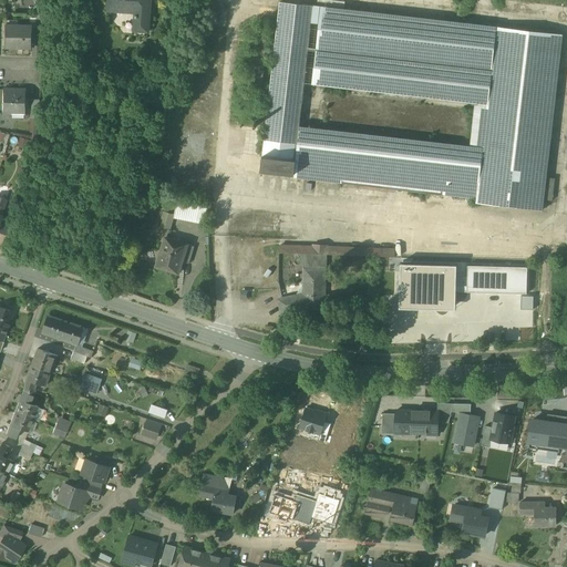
[(107,0),(107,10),(135,11),(134,30),(147,31),(150,0),(107,0)]
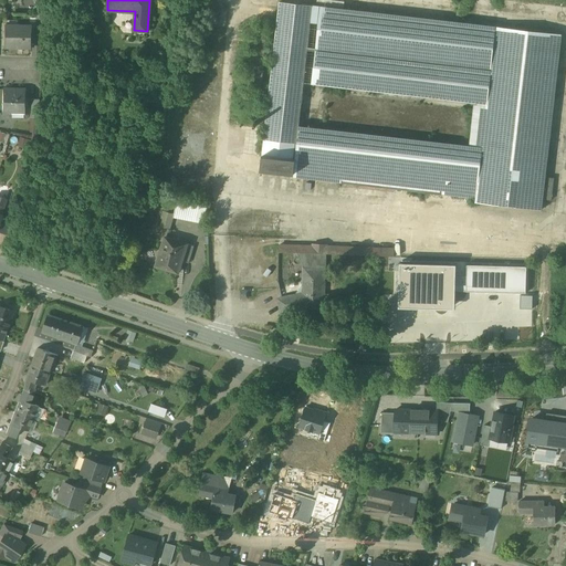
[(563,34),(280,1),(259,171),(542,205),(563,34)]
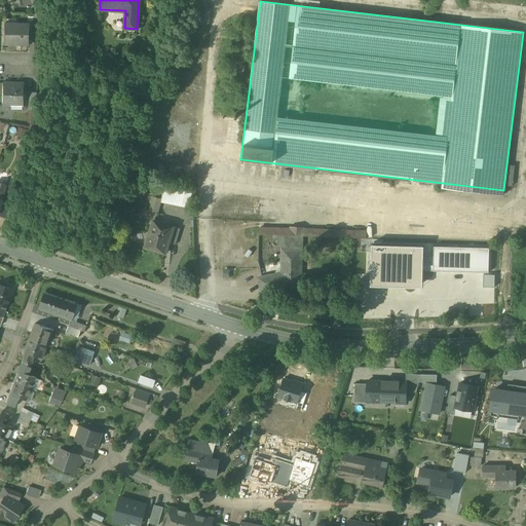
[(30,24),(4,23),(3,43),(30,44),(30,24)]
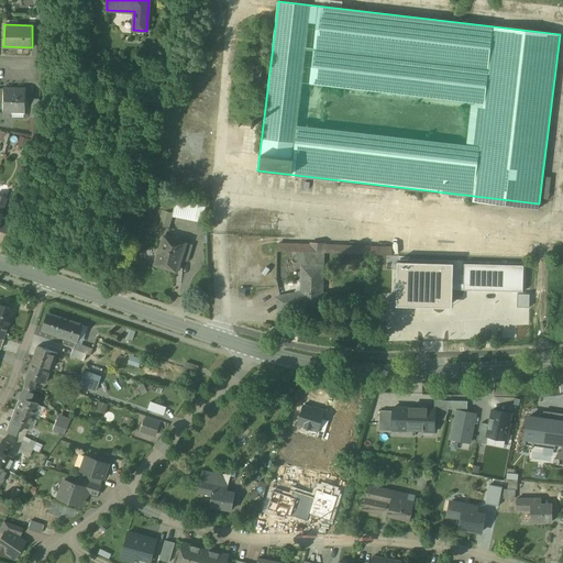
[(25,89),(2,89),(2,112),(25,112),(25,89)]
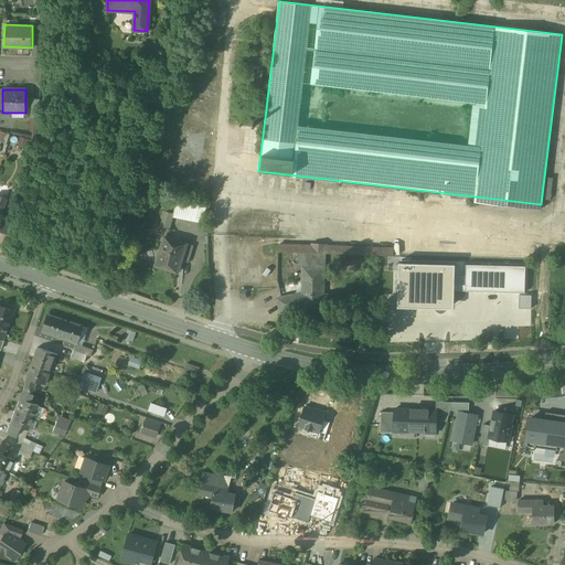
[(205,206),(176,201),(173,214),(173,215),(206,221),(205,206)]
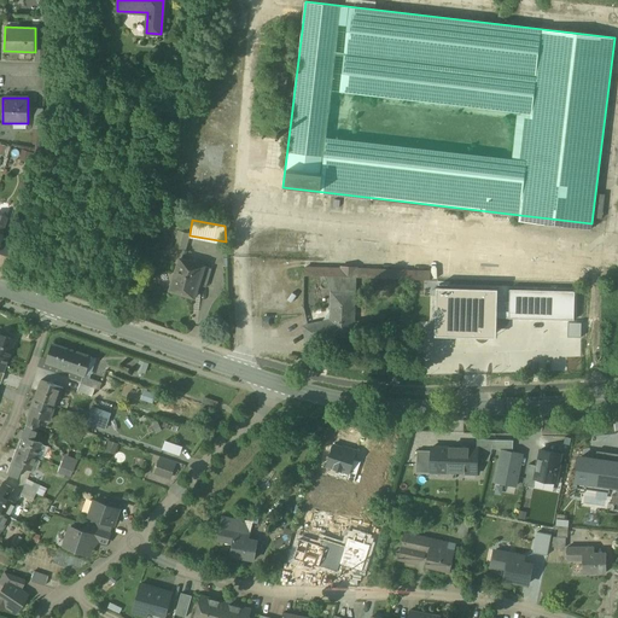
[(190,234),(178,231),(174,246),(186,250),(190,235),(190,234)]
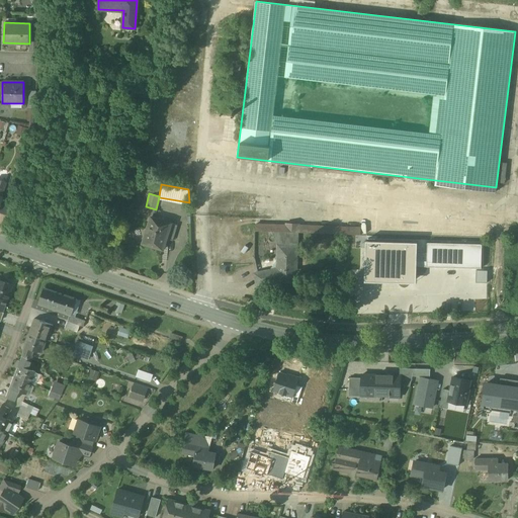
[(410,209),(418,210),(419,195),(403,195),(403,208),(410,208),(410,209)]
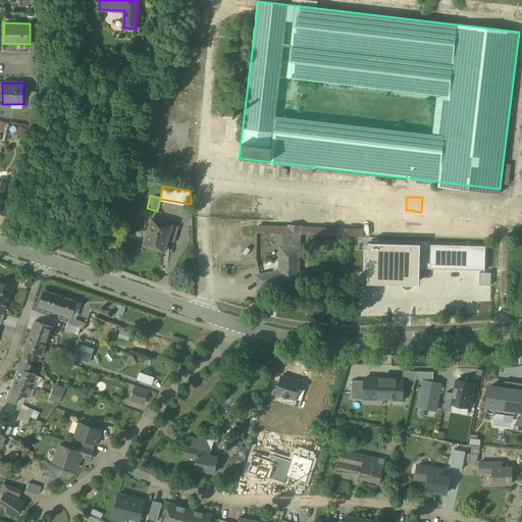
[(173,225),(152,218),(144,245),(165,252),(169,236),(173,225)]
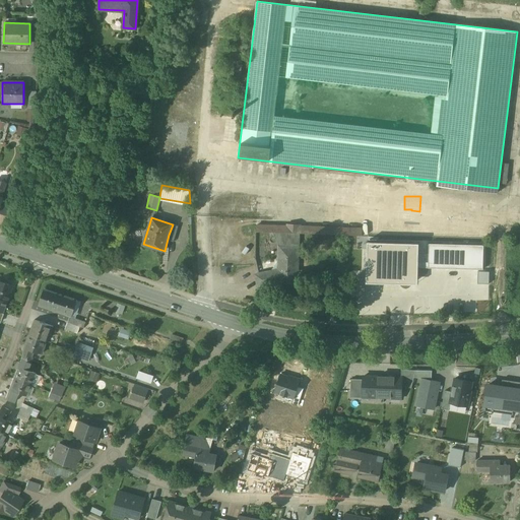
[(179,226),(173,224),(169,235),(176,237),(179,226)]
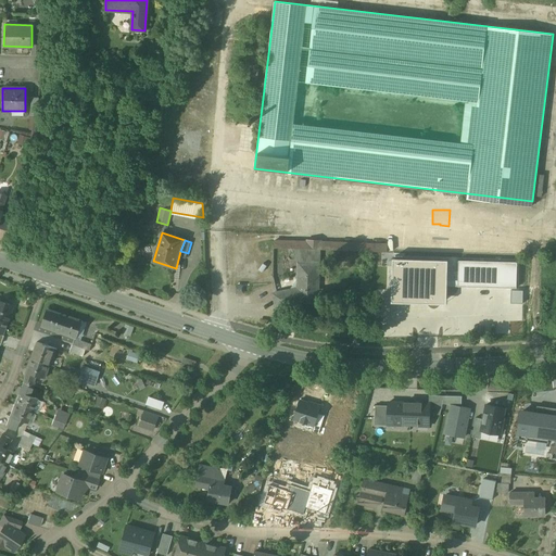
[(306,242),(275,241),(275,248),(292,249),(319,250),(387,252),(387,244),(321,242),(321,240),(306,240),(306,242)]
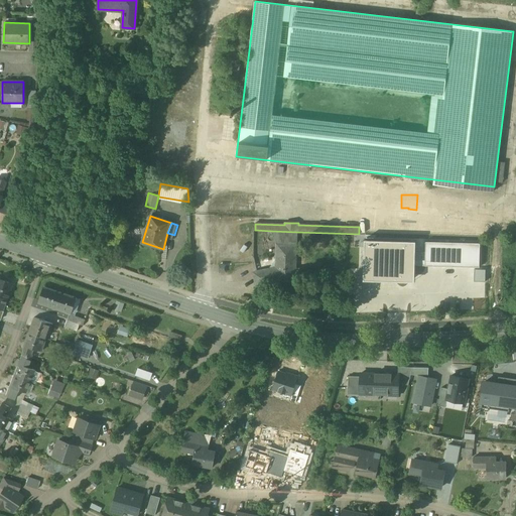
[(296,232),(271,231),(276,243),(275,268),(266,270),(269,281),(276,280),(276,281),(298,282),(298,269),(293,269),(293,261),(295,261),(296,232)]
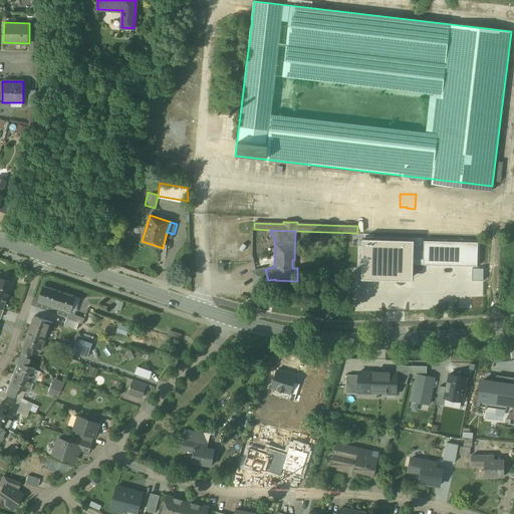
[(414,240),(362,238),(361,279),(413,280),(414,264),(478,266),(478,241),(424,240),(423,259),(413,259),(414,240)]
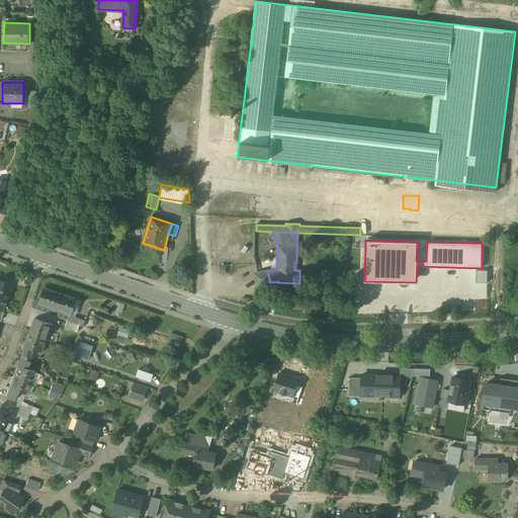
[(267,271),(254,273),(257,284),(257,285),(270,282),(267,271)]
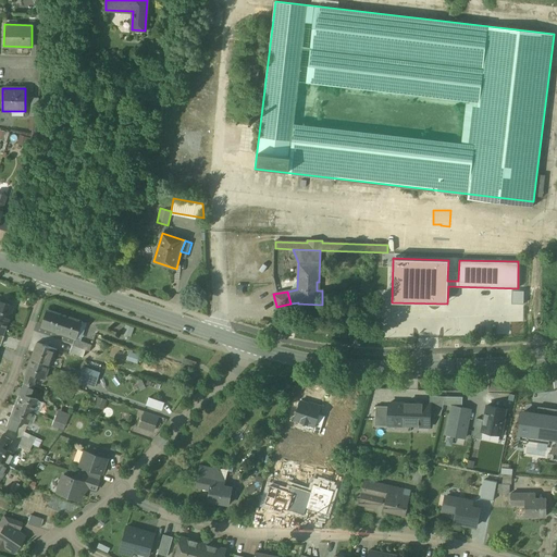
[(13,306),(0,301),(0,320),(7,323),(13,306)]
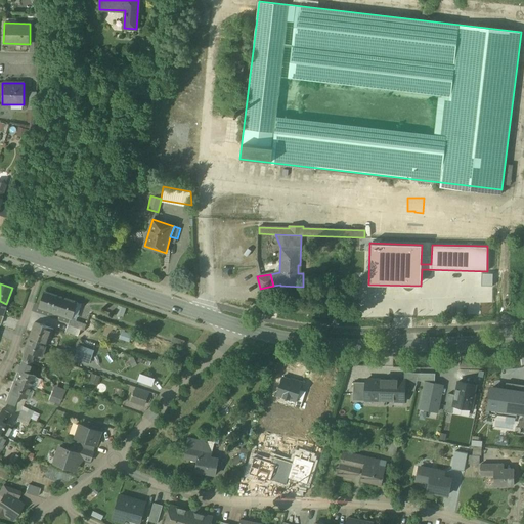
[(63,299),(46,293),(42,307),(57,313),(57,314),(66,317),(68,310),(60,307),(63,299)]
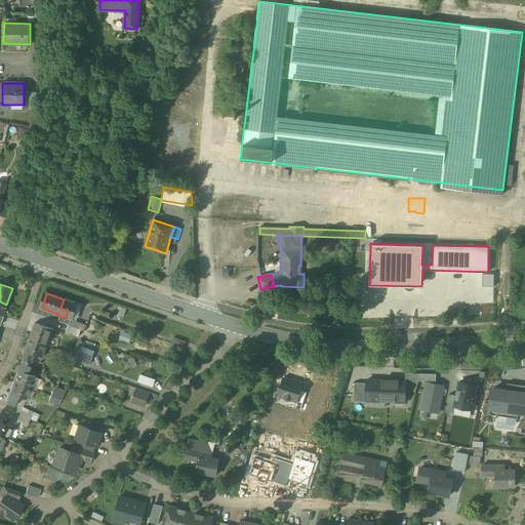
[(123,317),(126,308),(118,306),(116,314),(123,317)]
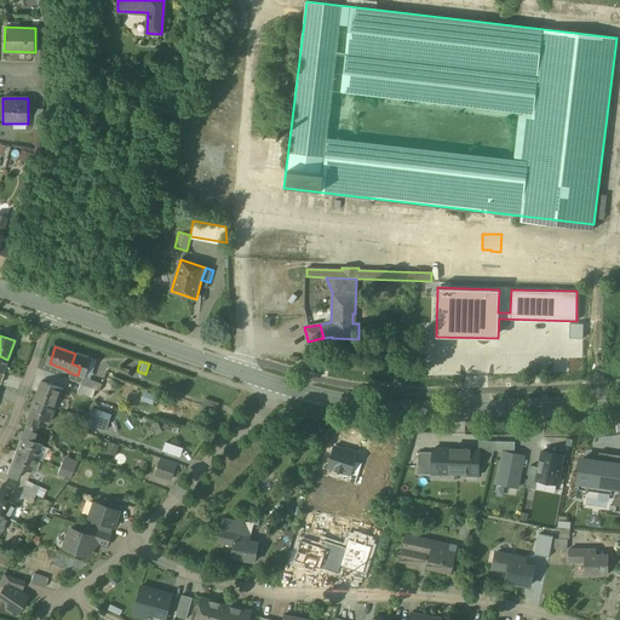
[(102,384),(84,378),(81,385),(95,390),(99,391),(102,384)]
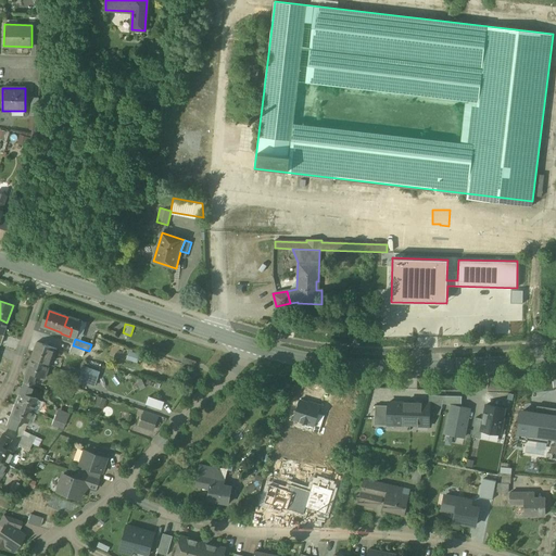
[(58,350),(36,342),(30,358),(49,365),(51,358),(53,359),(58,350)]
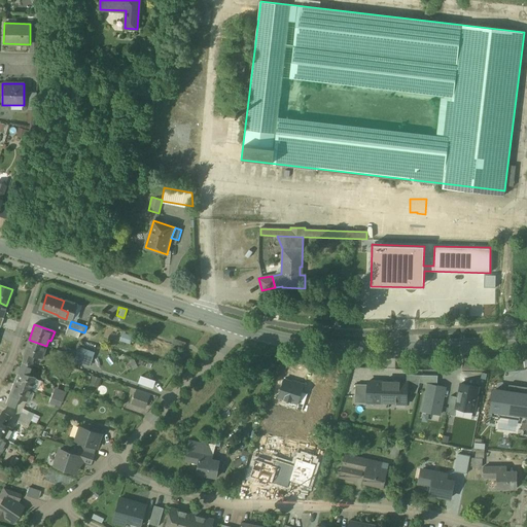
[(80,331),(69,327),(66,335),(78,338),(80,331)]
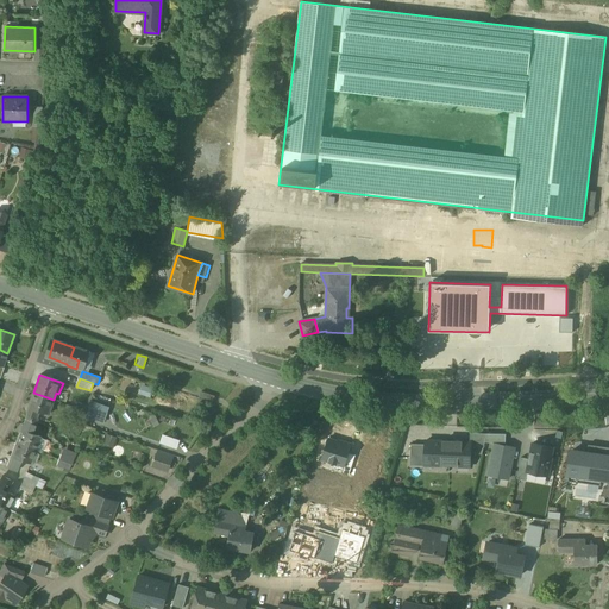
[(140,383),(138,393),(150,396),(152,388),(140,383)]
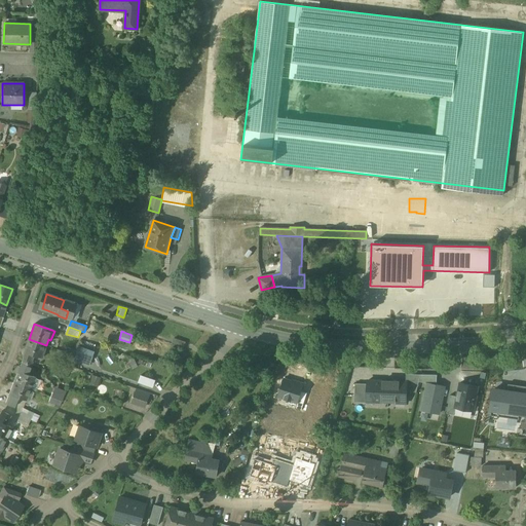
[(186,342),(174,338),(173,344),(184,348),(186,342)]
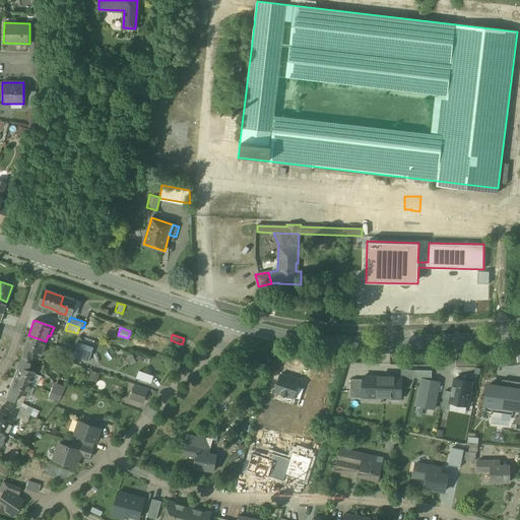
[(46,341),(28,335),(21,356),(30,361),(34,351),(42,354),(46,341)]
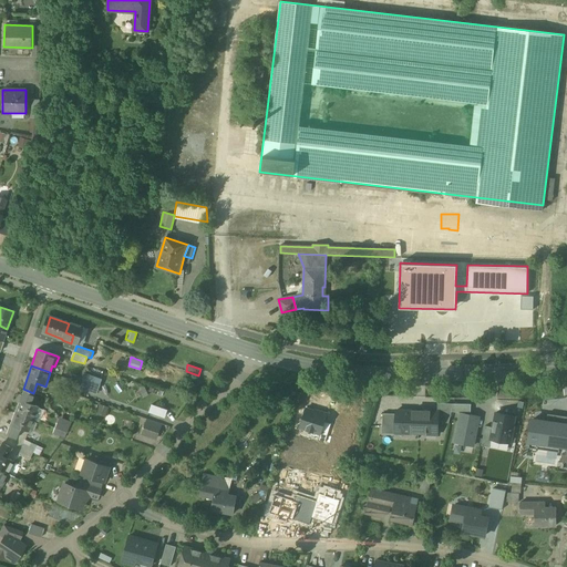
[(85,371),(80,385),(95,392),(102,378),(85,371)]
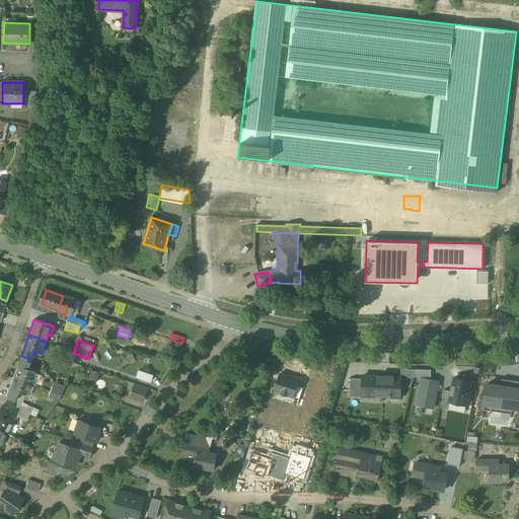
[(30,360),(21,356),(13,377),(30,384),(34,372),(26,369),(30,360)]
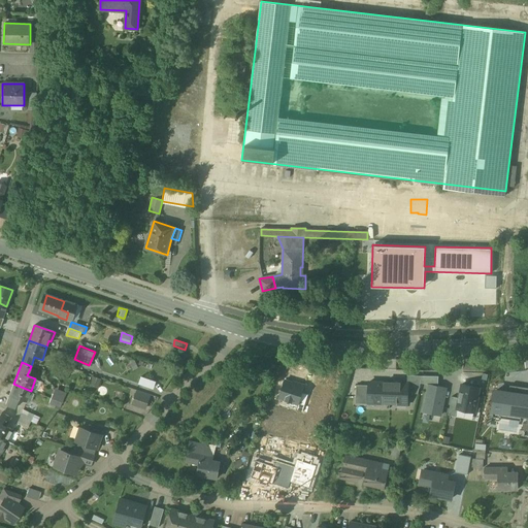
[(137,383),(152,389),(155,381),(140,374),(137,383)]
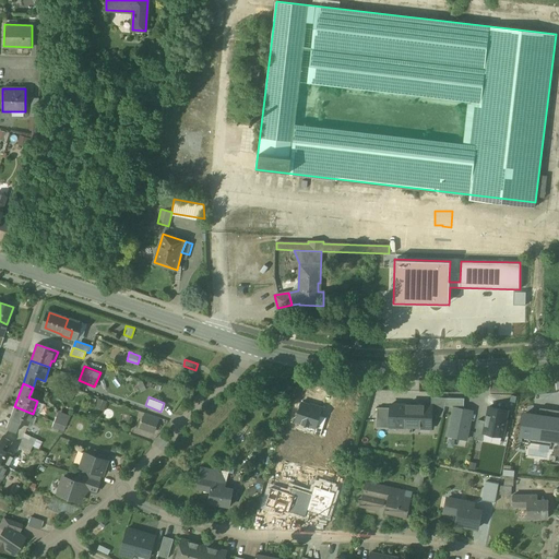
[(108,401),(98,397),(95,407),(106,411),(108,401)]
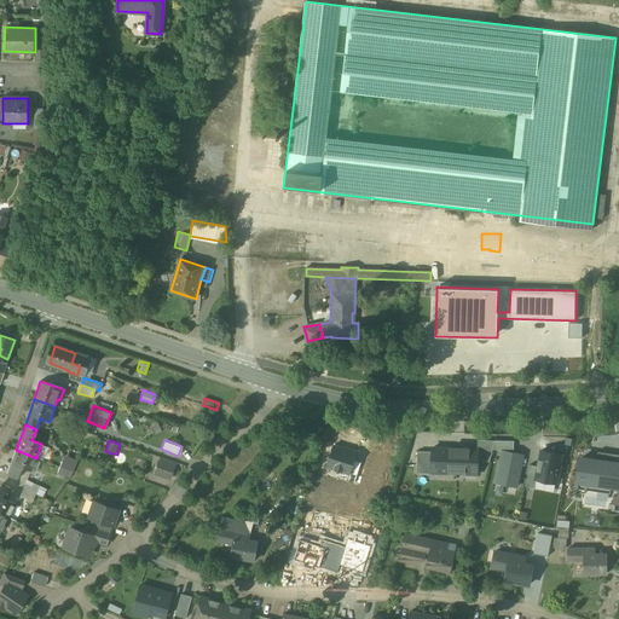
[(458,450),(433,449),(432,472),(457,473),(458,450)]
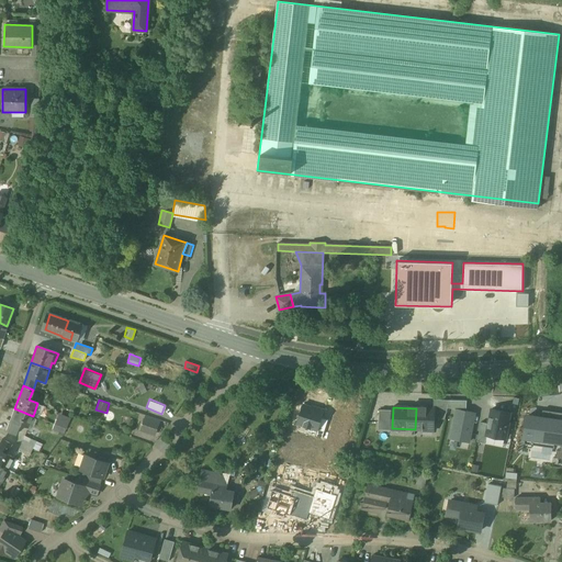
[(33,416),(14,408),(4,431),(15,435),(19,425),(27,428),(33,416)]
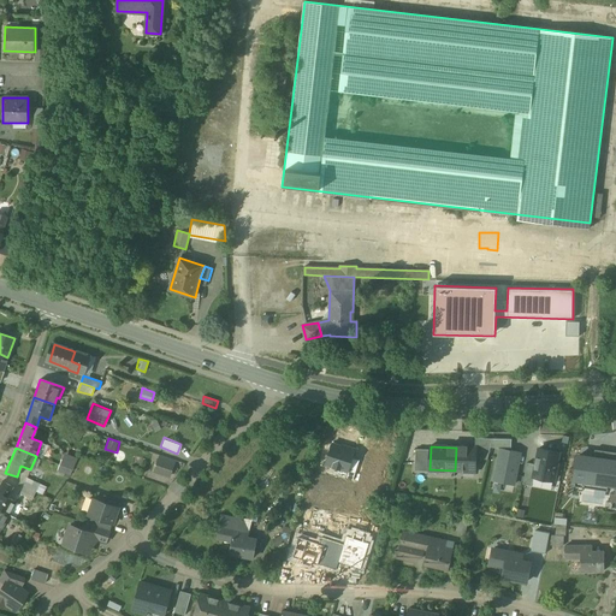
[(477,448),(456,448),(455,471),(475,471),(477,448)]
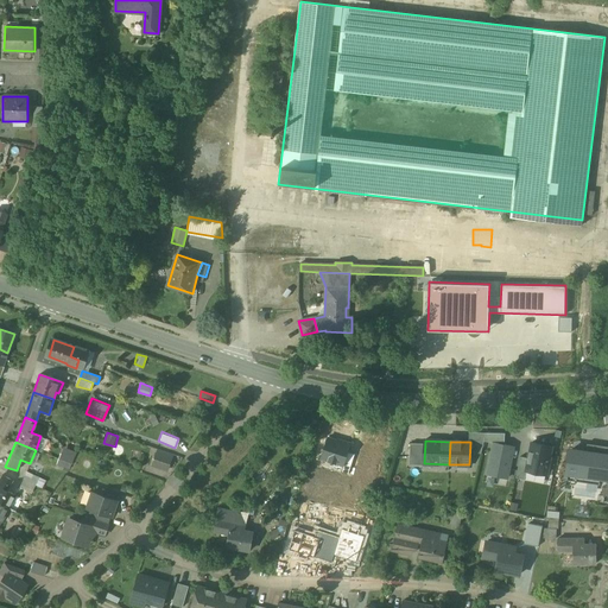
[(531,442),(527,460),(530,460),(527,472),(546,475),(552,447),(531,442)]
